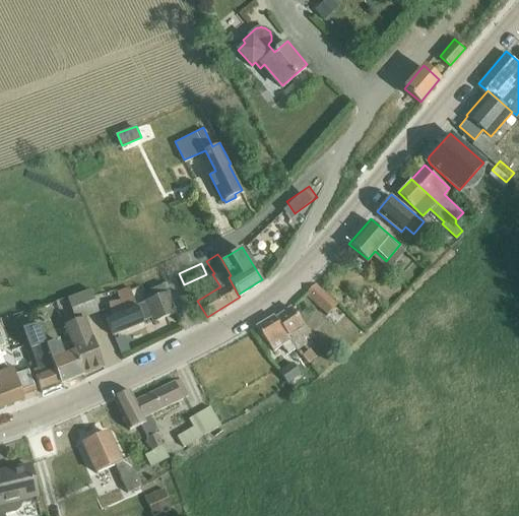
[(306,291),(327,312),(337,302),(316,280),(306,291)]
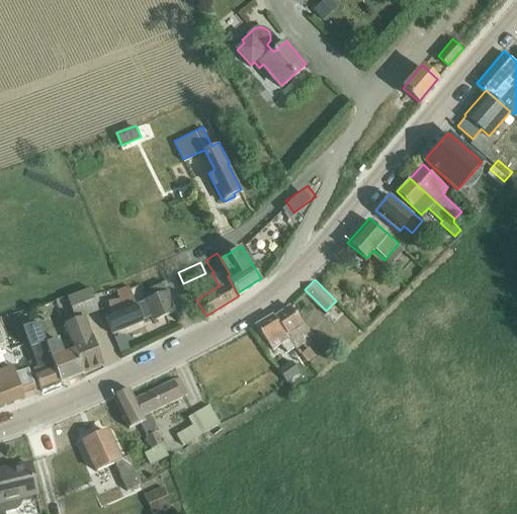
[(163,283),(151,288),(153,295),(166,290),(163,283)]
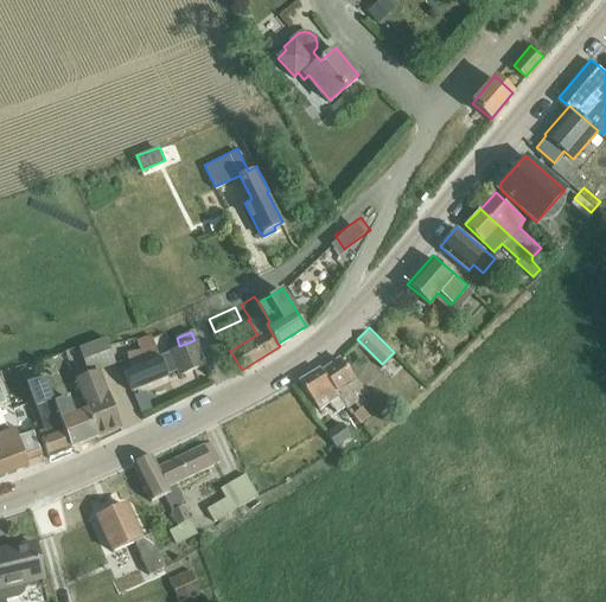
[(179,372),(205,362),(196,339),(195,340),(179,346),(159,354),(151,333),(136,338),(140,348),(127,352),(132,366),(123,369),(131,389),(167,375),(166,372),(177,369),(179,372)]
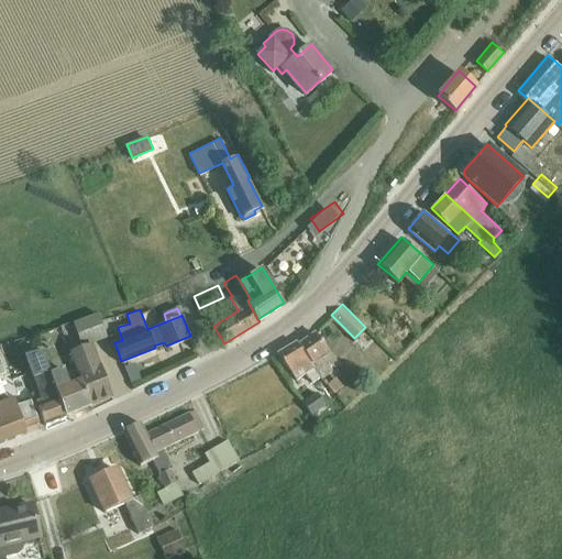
[(69,349),(81,379),(90,402),(111,394),(90,341),(107,335),(98,313),(74,321),(83,344),(69,349)]
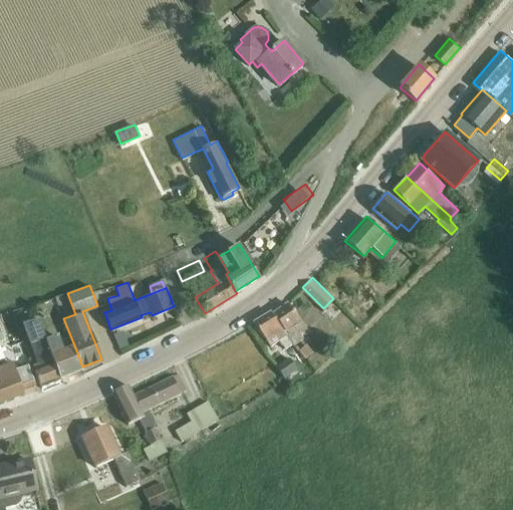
[(287,301),(272,312),(293,341),(294,343),(303,336),(294,323),(300,319),(287,301)]
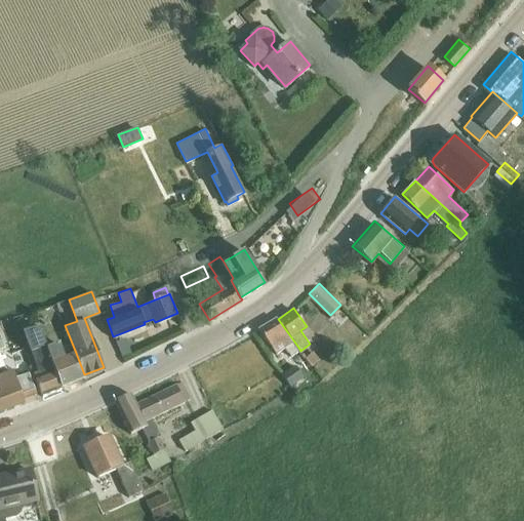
[(299,349),(278,319),(276,316),(258,328),(276,353),(285,347),(291,355),(299,349)]
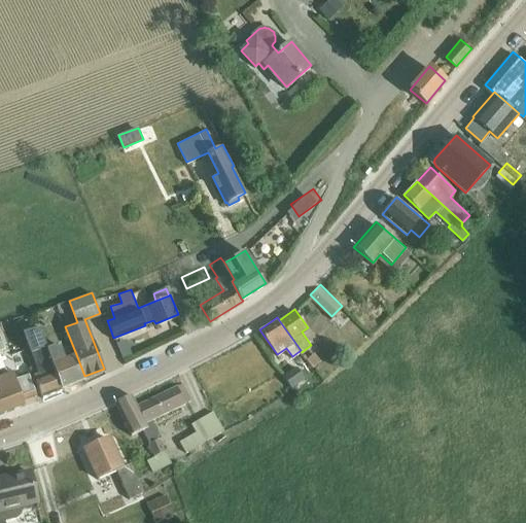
[(61,386),(47,348),(46,348),(40,327),(24,333),(39,371),(34,373),(43,396),(62,388),(61,386)]
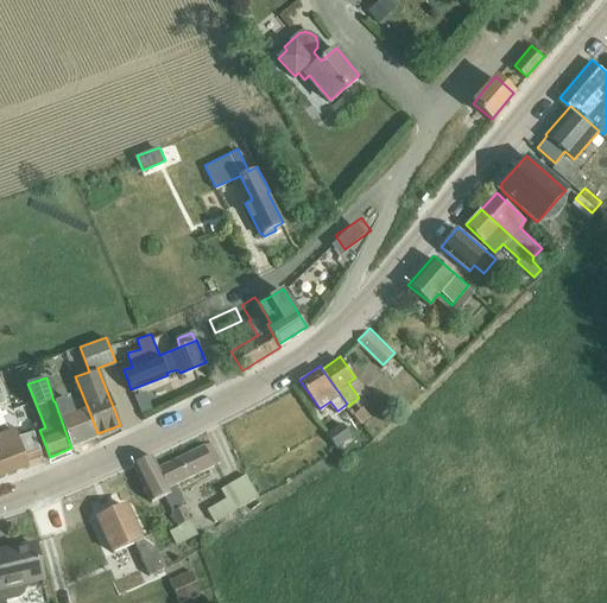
[(0,392),(0,475),(29,464),(26,458),(42,454),(33,430),(18,436),(16,427),(1,432),(0,429),(0,401),(5,400),(2,392),(0,392)]
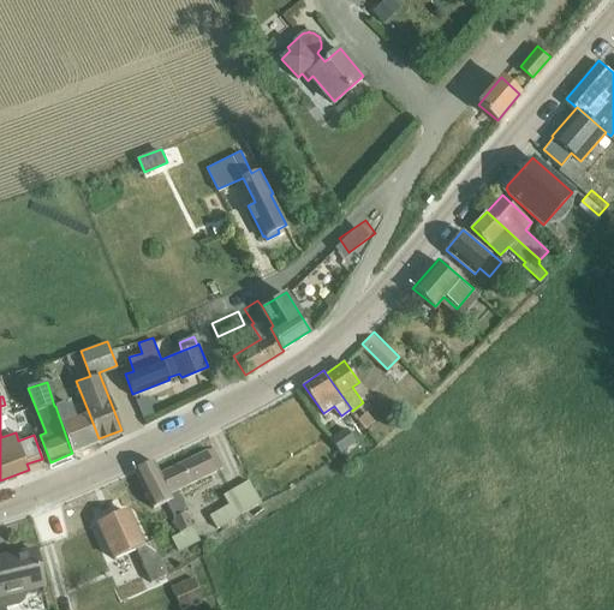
[(69,400),(55,406),(71,450),(100,440),(99,438),(89,413),(76,418),(69,400)]
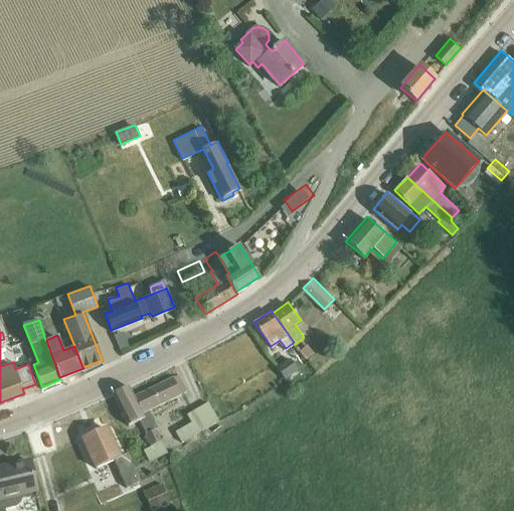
[(300,349),(305,356),(313,351),(307,344),(300,349)]
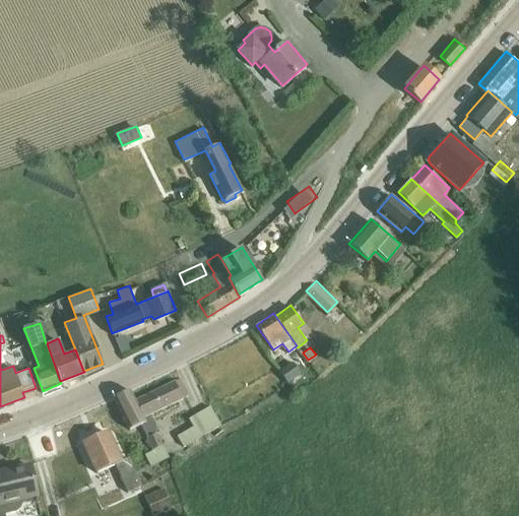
[(279,369),(287,381),(301,372),(293,361),(279,369)]
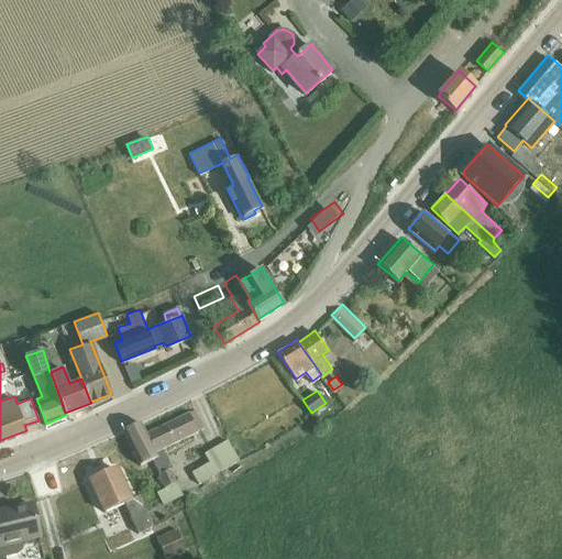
[(153,458),(166,485),(156,490),(163,504),(184,494),(171,467),(172,467),(163,447),(198,430),(197,428),(204,425),(195,407),(146,431),(141,420),(123,429),(141,463),(153,458)]
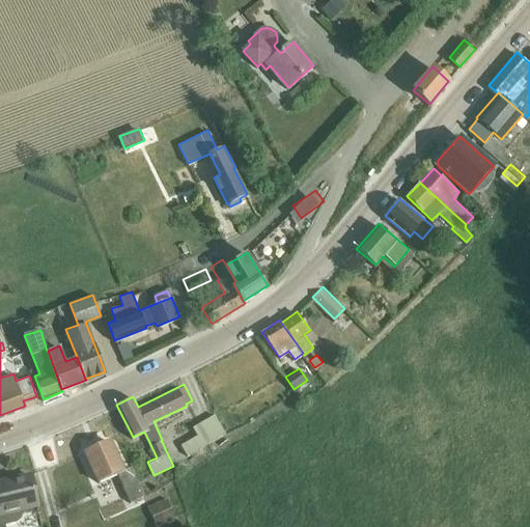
[(187,454),(225,431),(214,413),(193,425),(198,434),(180,444),(187,454)]
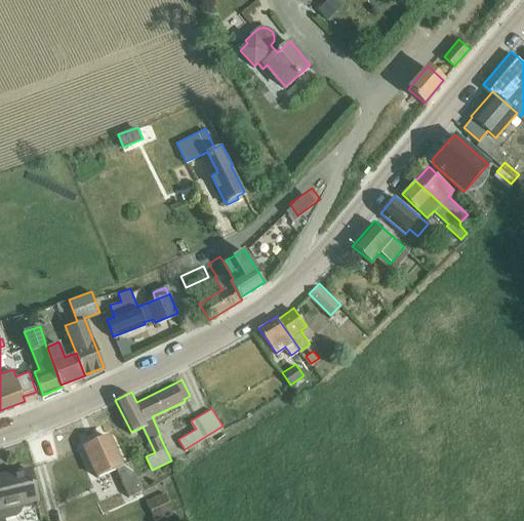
[(116,468),(128,495),(143,489),(129,461),(122,464),(109,435),(84,445),(97,476),(116,468)]
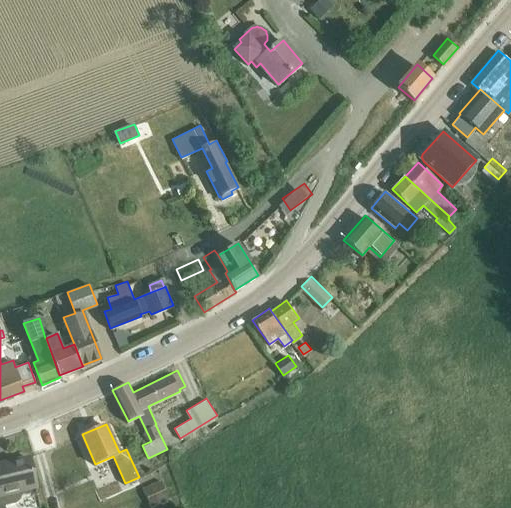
[(29,457),(0,463),(0,504),(6,504),(13,502),(17,501),(20,499),(21,496),(22,493),(21,489),(36,486),(29,457)]
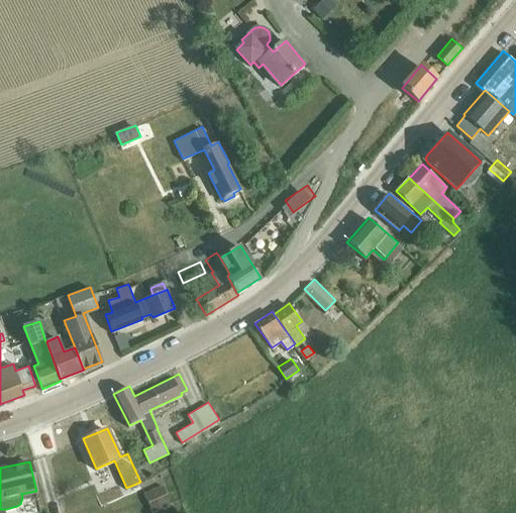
[(171,503),(163,484),(143,492),(152,511),(171,503)]
